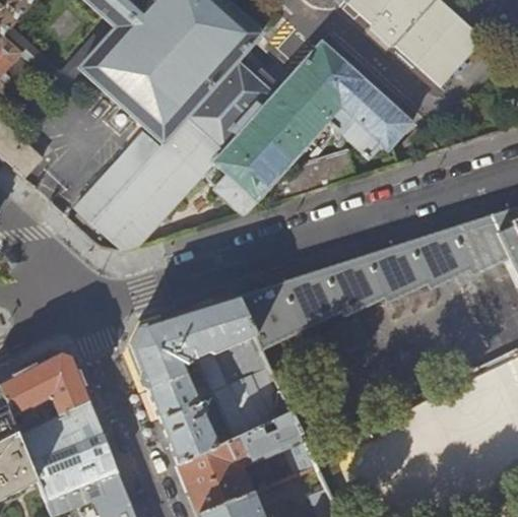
[(0,0),(0,36),(11,24),(33,0),(0,0)]
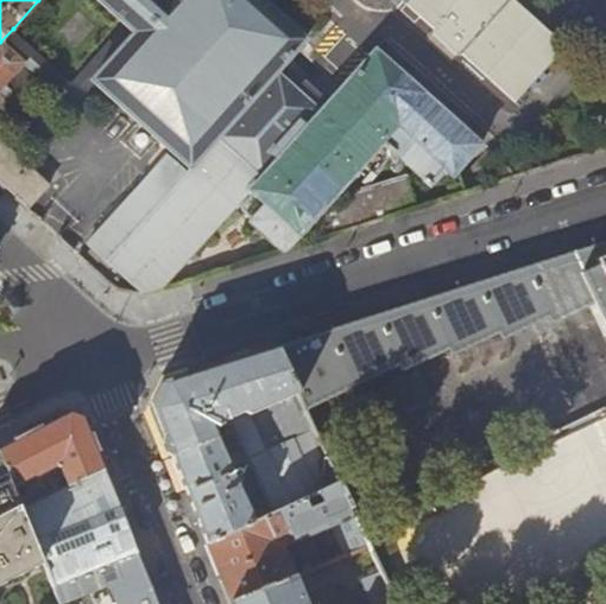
[(98,81),(191,166),(219,137),(277,71),(307,39),(263,0),(101,0),(125,21),(83,68),(98,81)]
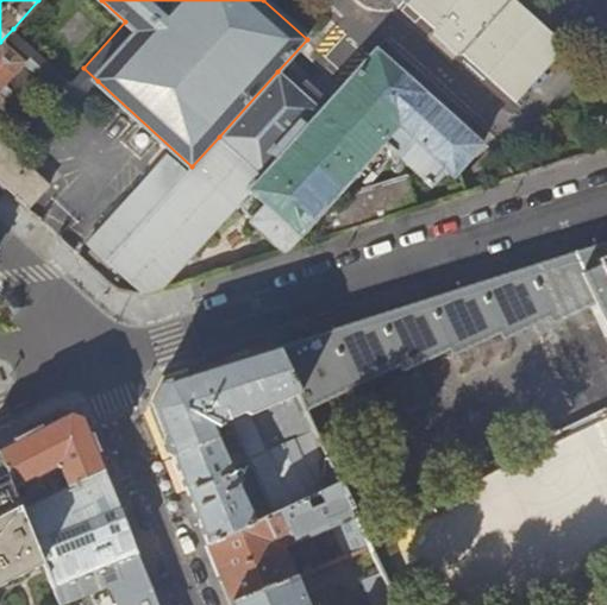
[(410,0),(407,2),(436,29),(433,32),(454,51),(457,54),(460,50),(462,52),(515,101),(565,45),(515,0),(410,0)]
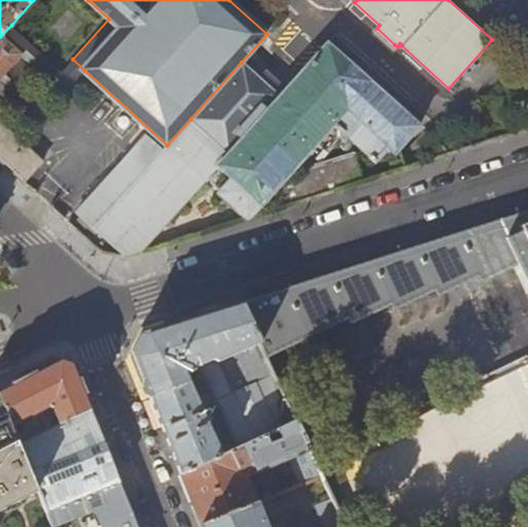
[(63,70),(11,25),(0,36),(0,158),(24,181),(44,160),(0,121),(0,77),(23,53),(64,90),(67,87),(85,70),(72,59),(63,70)]
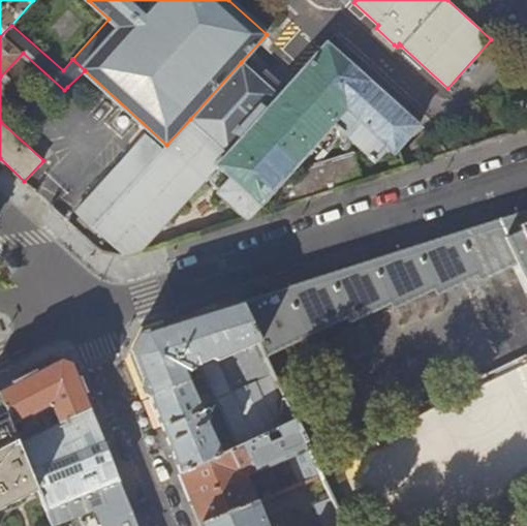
[(276,188),(291,172),(335,122),(375,158),(388,145),(395,151),(420,123),(329,40),(279,96),(228,152),(218,163),(231,176),(218,190),(248,217),(276,188)]
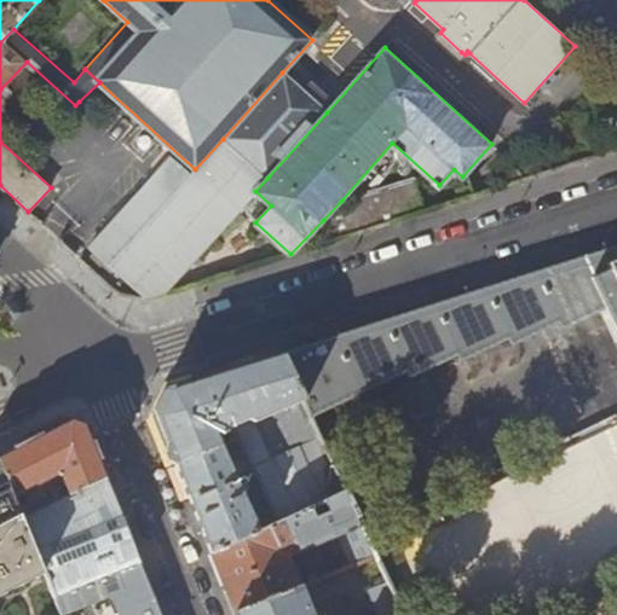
[(282,73),(223,139),(267,178),(327,112),(293,82),(282,73)]
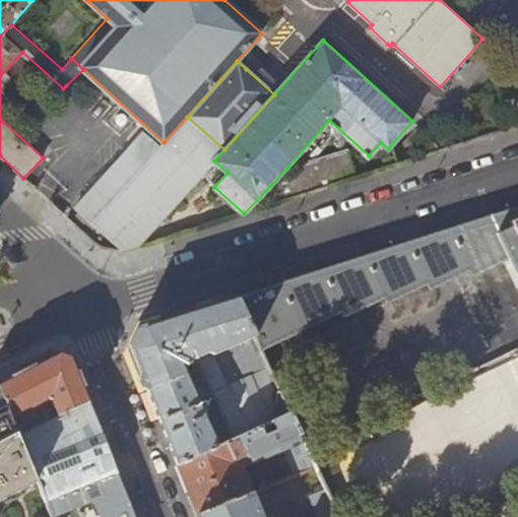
[(224,149),(187,117),(164,142),(159,146),(144,132),(94,187),(77,205),(80,207),(76,211),(85,220),(89,216),(126,251),(131,249),(137,247),(214,160),(224,149)]
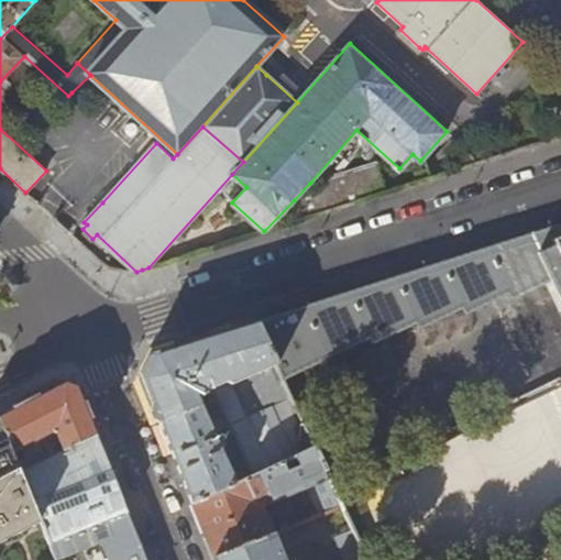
[(310,183),(294,200),(299,220),(389,191),(380,160),(310,183)]
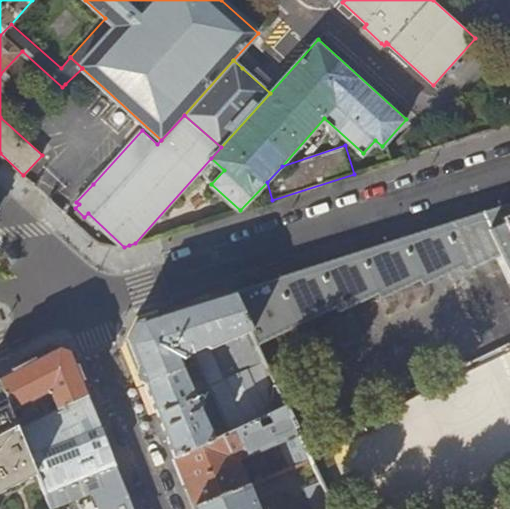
[(509,202),(246,287),(233,291),(257,341),(312,316),(310,312),(505,250),(509,260),(509,202)]
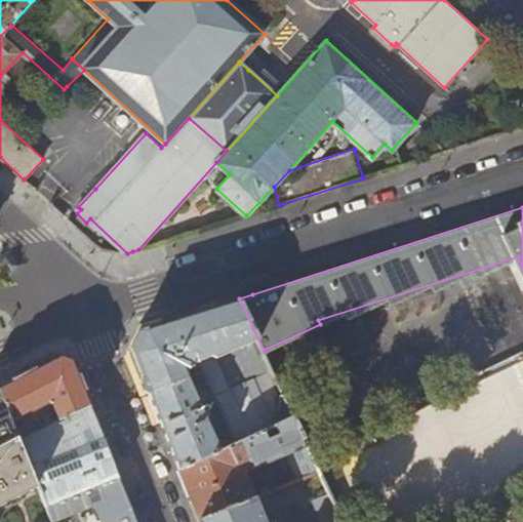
[(264,350),(239,298),(166,321),(146,328),(141,339),(134,351),(151,391),(188,374),(184,366),(197,360),(201,368),(202,368),(224,412),(237,440),(294,414),(264,350)]
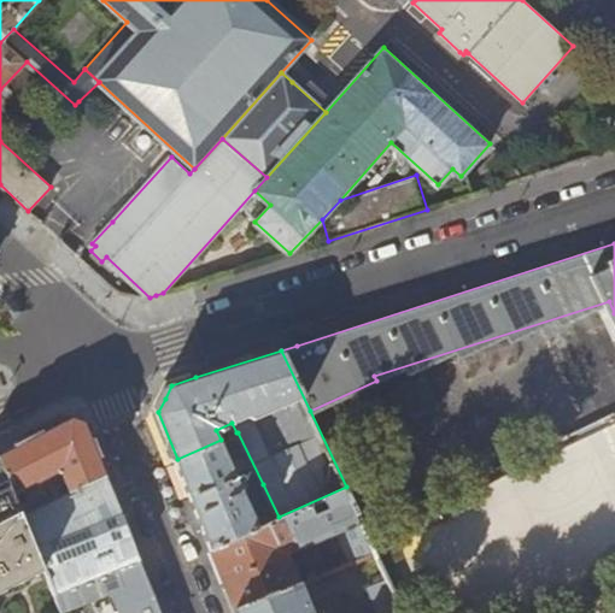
[(31,441),(1,457),(24,512),(106,473),(87,426),(78,424),(70,420),(31,441)]
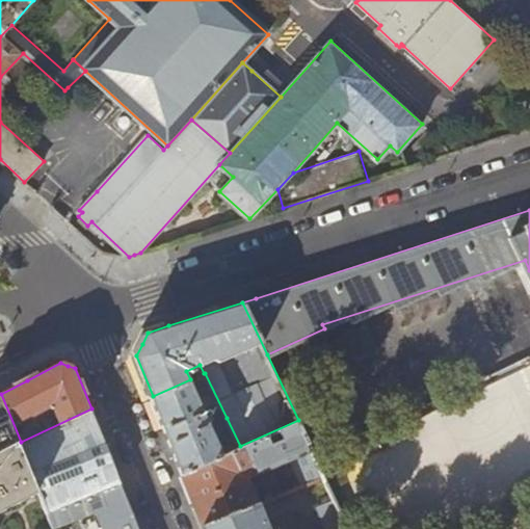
[(190,379),(153,396),(167,434),(183,473),(240,446),(227,418),(209,425),(190,379)]
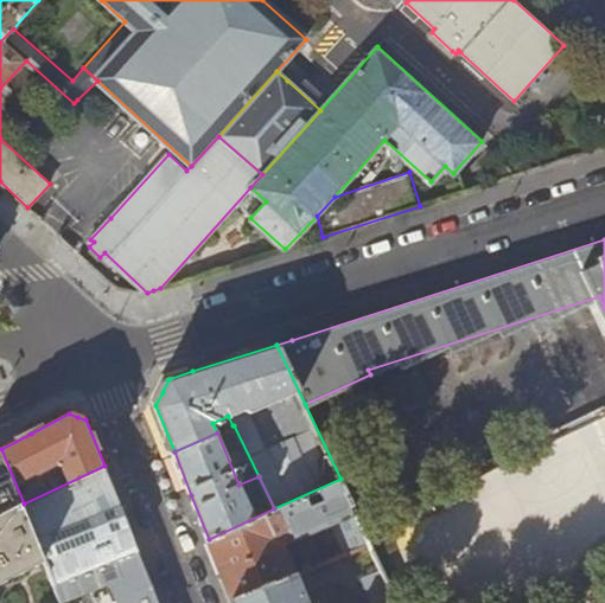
[(0,584),(48,562),(24,504),(1,449),(0,448),(0,584)]
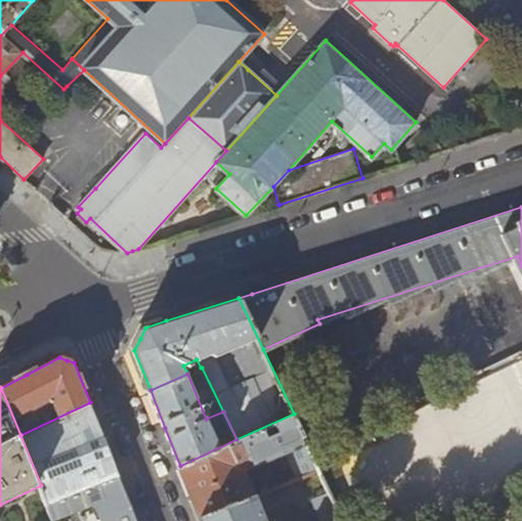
[(41,485),(47,500),(118,473),(100,430),(90,402),(20,435),(41,485)]
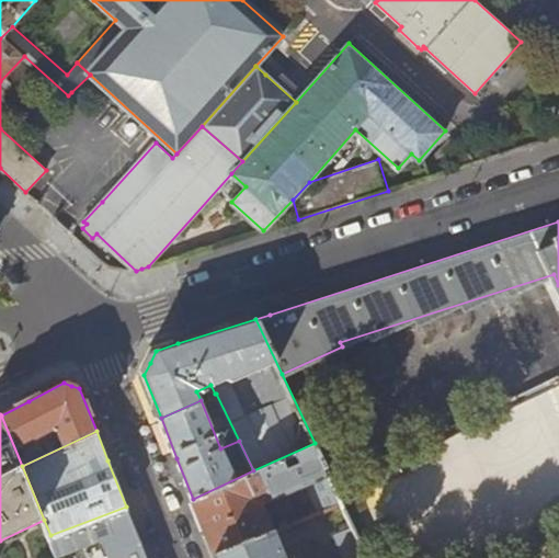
[(315,443),(253,470),(193,499),(206,531),(216,555),(273,530),(261,501),(329,473),(315,443)]
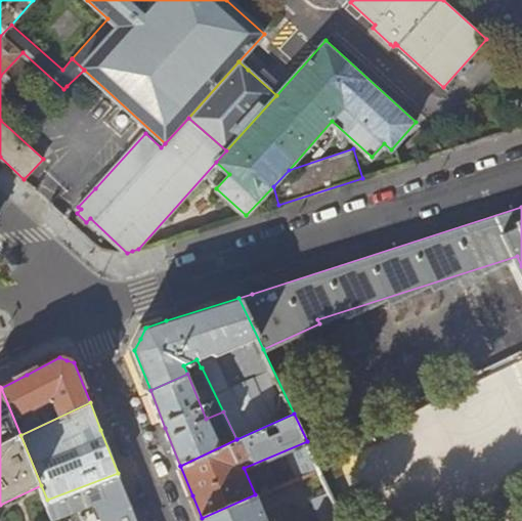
[(376,459),(405,457),(403,424),(374,426),(376,459)]
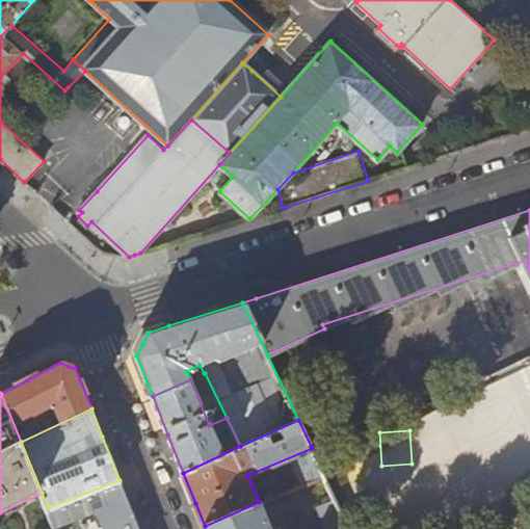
[(139,528),(137,523),(120,480),(48,507),(57,528),(139,528)]
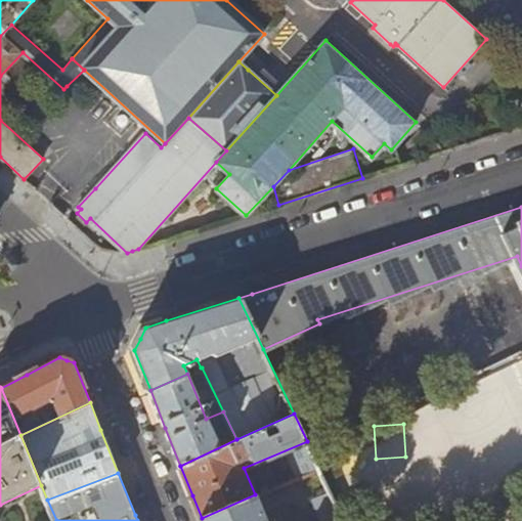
[(266,520),(255,494),(202,518),(203,520),(266,520)]
